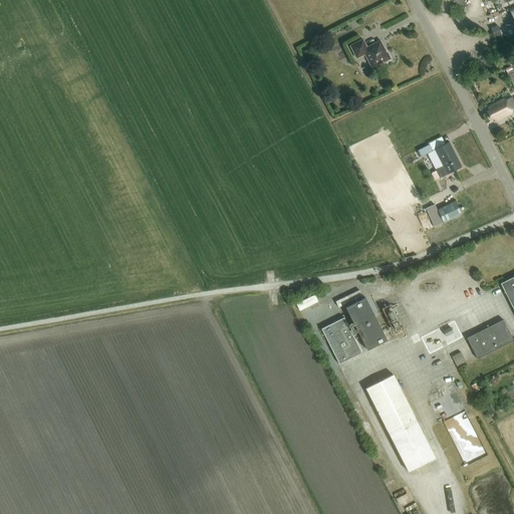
[(465,4),(460,0),(453,0),(461,8),(465,4)]
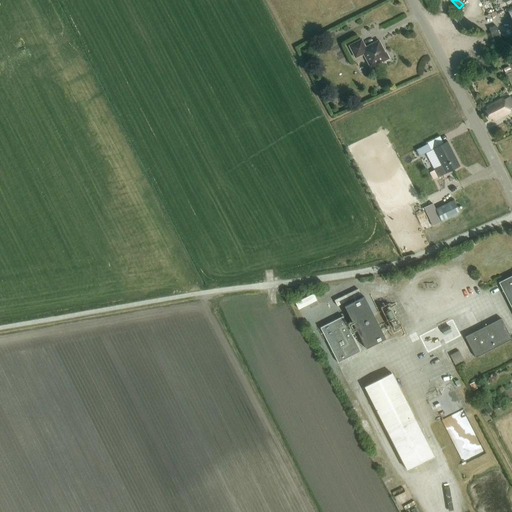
[(383,62),(389,59),(386,53),(385,53),(379,41),(365,48),(361,40),(349,46),(355,58),(363,54),(370,68),(383,61),(383,62)]
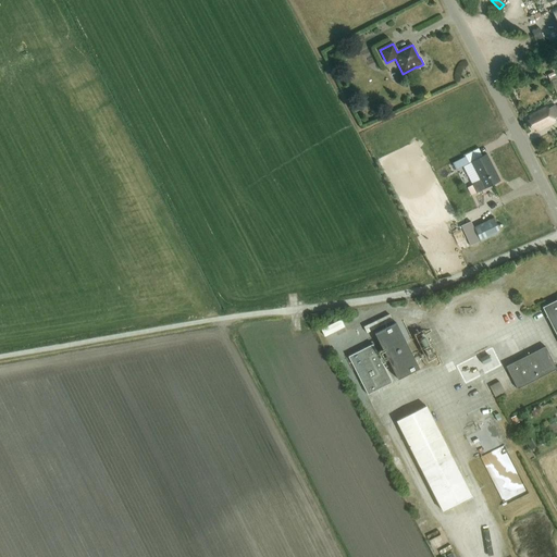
[(555,120),(556,119),(556,109),(556,107),(548,110),(547,108),(530,118),(531,121),(528,122),(533,131),(536,130),(537,133),(556,122),(555,120)]
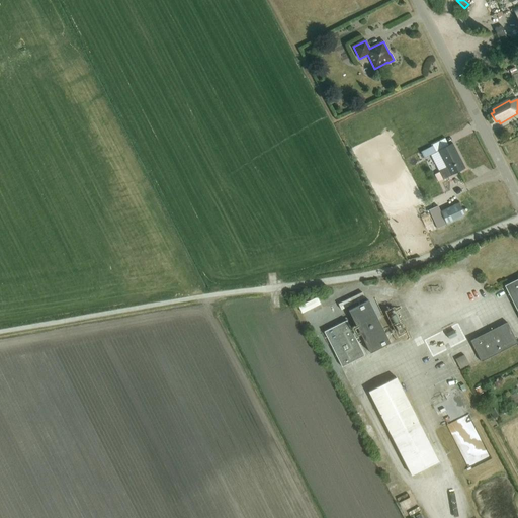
[(453,144),(438,152),(446,168),(450,177),(465,169),(453,144)]
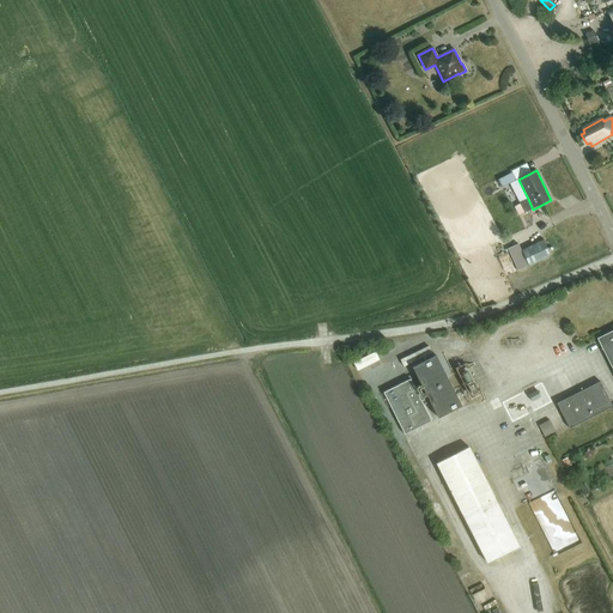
[(513,173),(498,180),(502,188),(516,180),(513,173)]
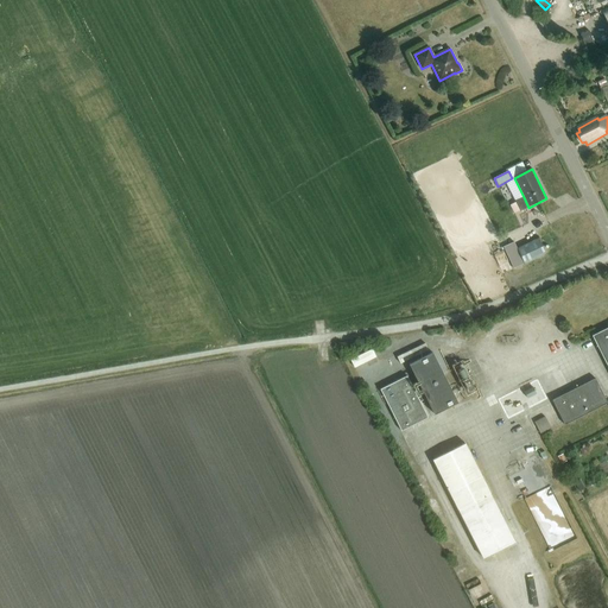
[(489,194),(498,210),(504,207),(496,190),(489,194)]
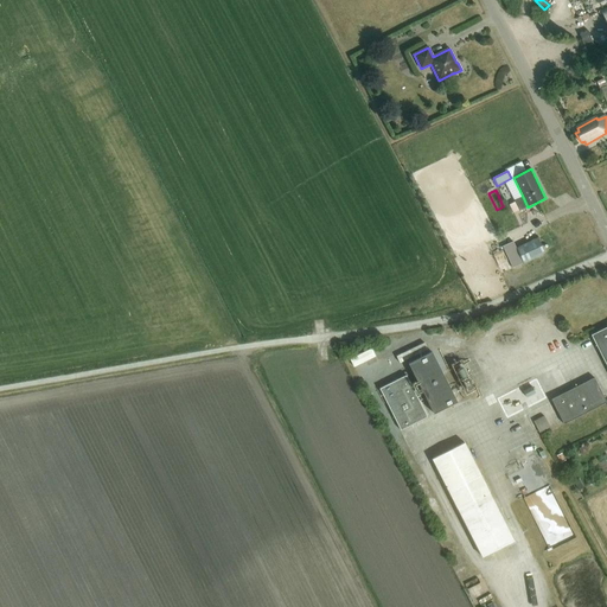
[(523,197),(515,202),(519,211),(528,208),(523,197)]
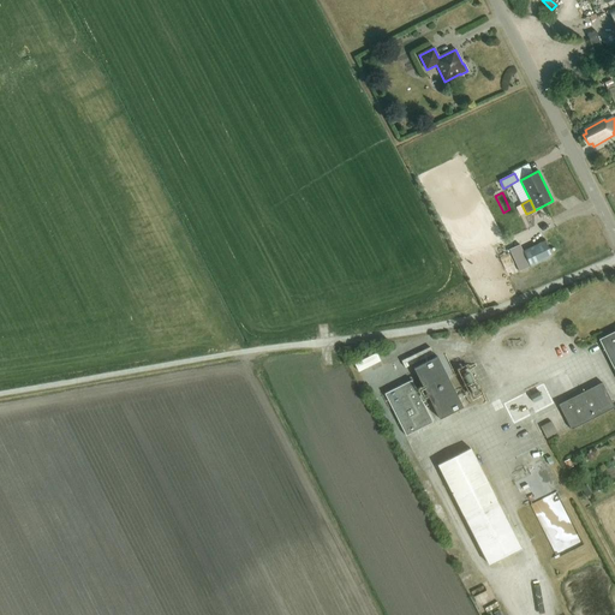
[(547,240),(524,250),(531,266),(553,255),(547,240)]
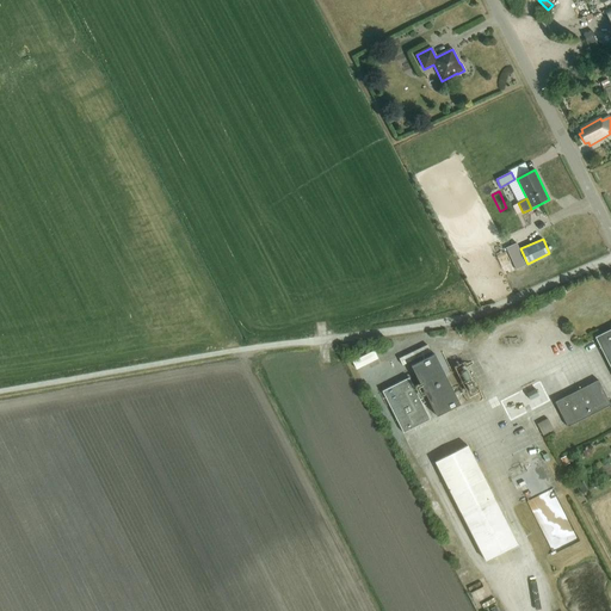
[(529,265),(520,250),(518,244),(507,250),(517,271),(529,265)]
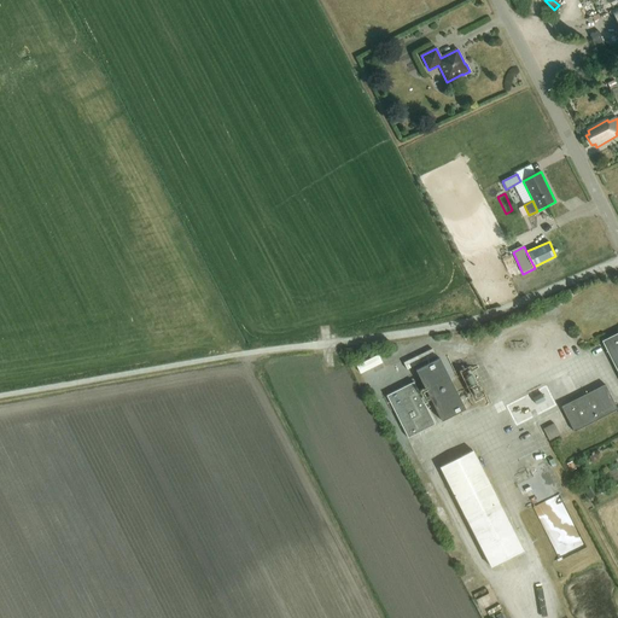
[(617,371),(617,333),(604,342),(617,371)]
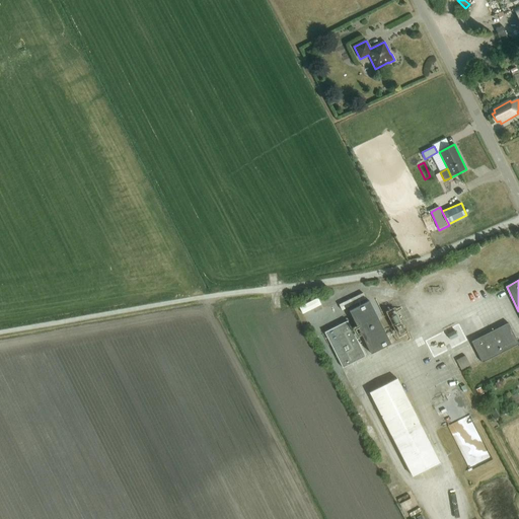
[(342,310),(366,299),(363,293),(340,304),(342,310)]
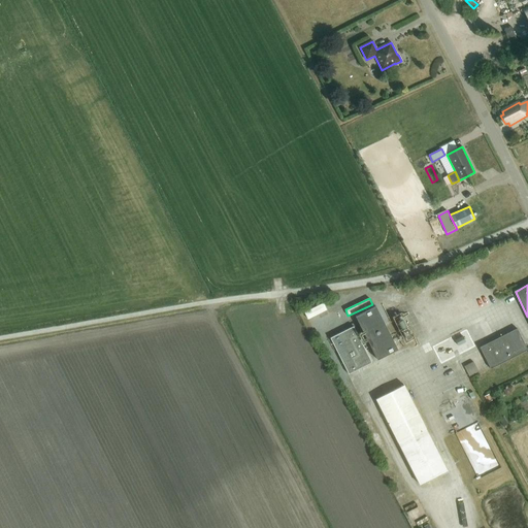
[(308,319),(327,309),(324,303),(304,312),(308,319)]
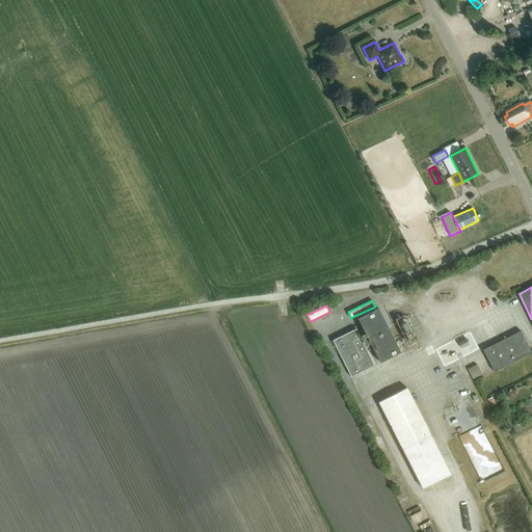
[(380,363),(400,352),(378,309),(357,319),(380,363)]
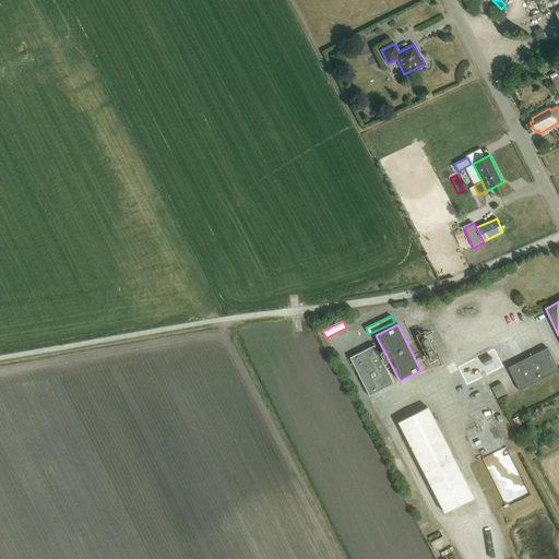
[(369,396),(393,384),(373,346),(349,358),(369,396)]
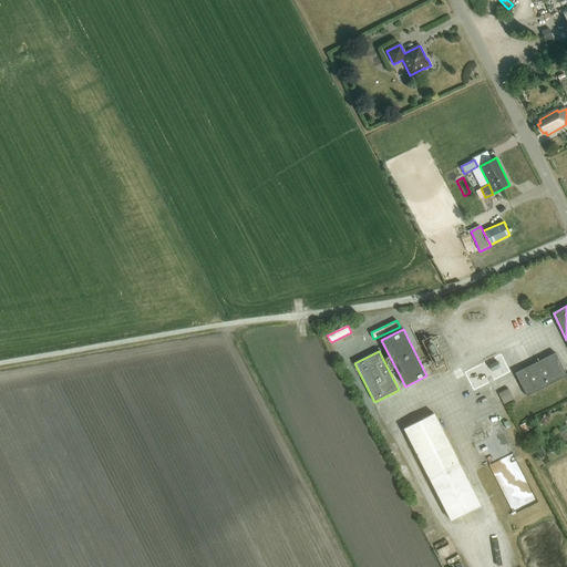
[(526,397),(566,377),(555,353),(515,374),(526,397)]
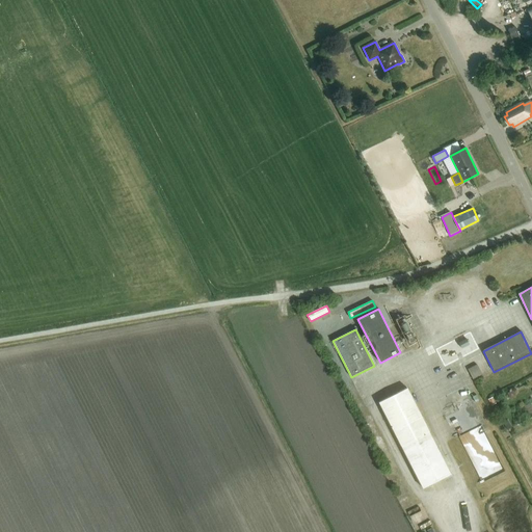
[(466,339),(458,343),(460,348),(469,345),(466,339)]
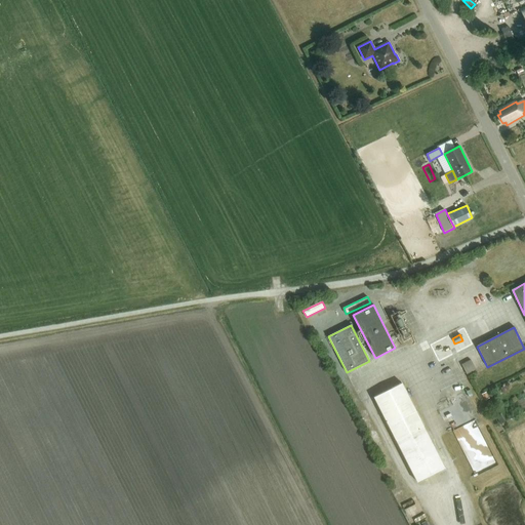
[(441,338),(444,349),(439,350),(441,359),(455,354),(450,335),(441,338)]
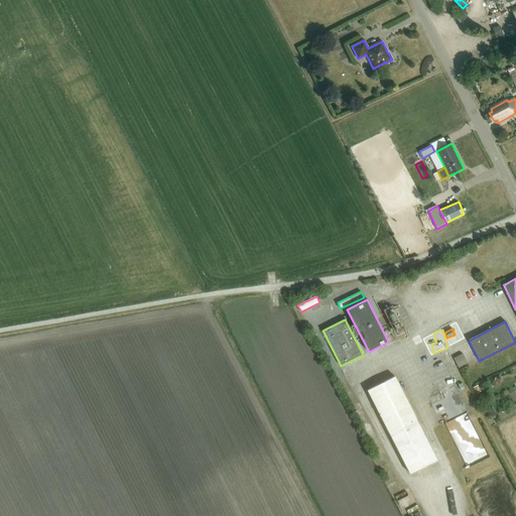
[(463,354),(454,358),(459,369),(468,364),(463,354)]
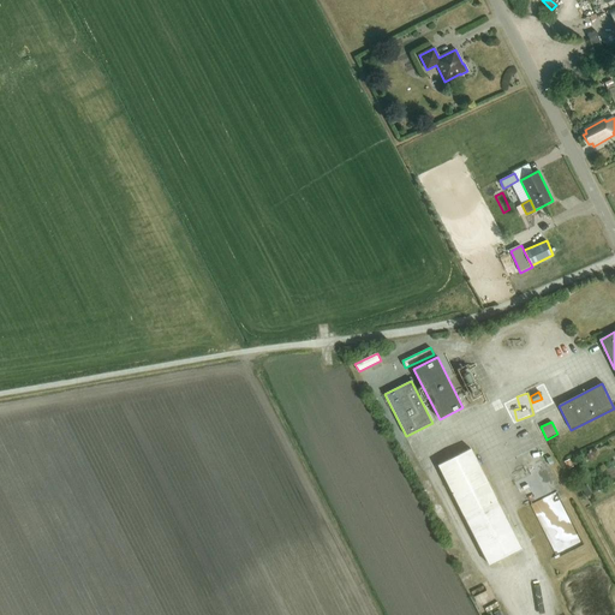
[(488,565),(521,548),(471,449),(437,466),(488,565)]
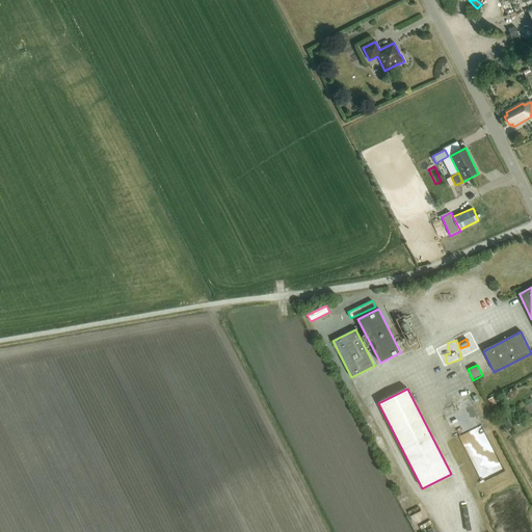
[(473,419),(479,416),(474,404),(467,407),(473,419)]
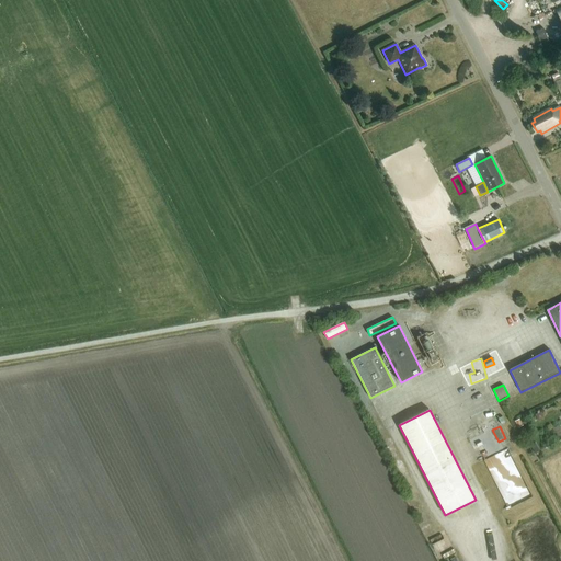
[(535,444),(528,446),(533,454),(538,450),(535,444)]
